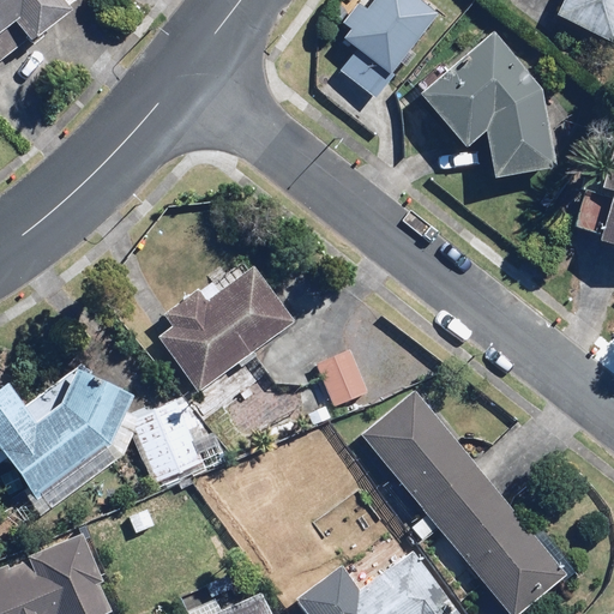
[(70,0),(0,0),(0,29),(13,18),(37,44),(78,8),(70,0)]
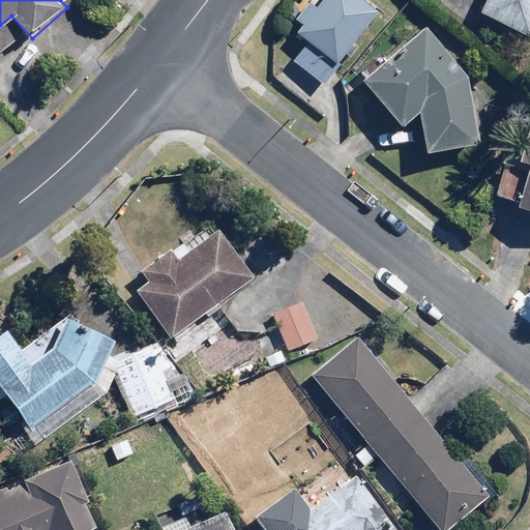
[(324,0),(316,11),(308,6),(300,19),(307,24),(300,34),(311,41),(296,62),(326,84),(378,10),(362,0),(324,0)]
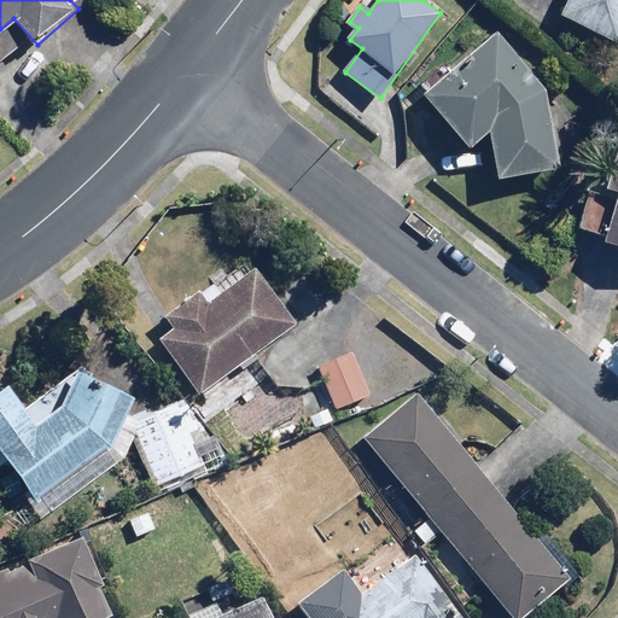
[(617,0),(567,0),(561,16),(617,41),(617,0)]
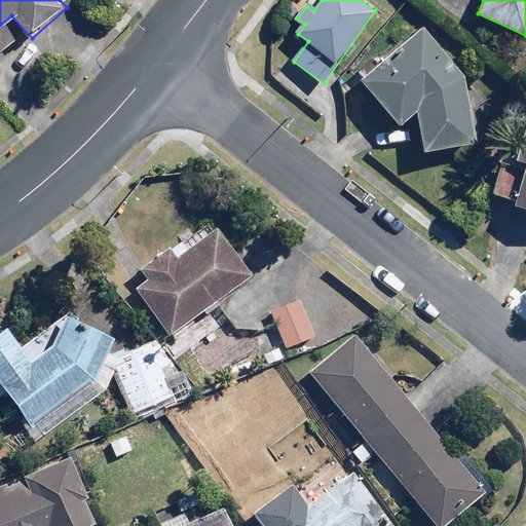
[(358,69),(366,78),(362,80),(401,125),(418,110),(422,151),(478,143),(466,77),(422,28),(385,61),(377,51),(358,69)]
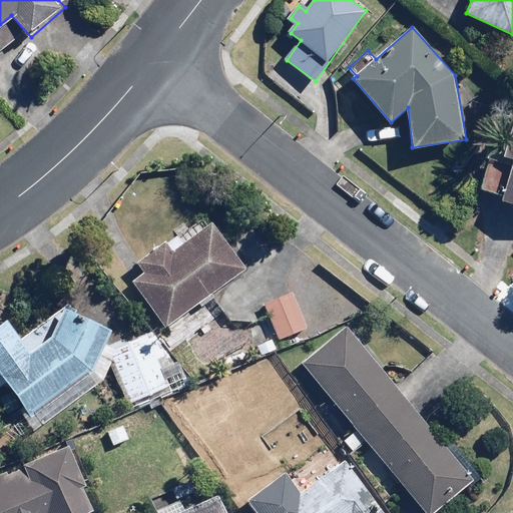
[(168,328),(197,305),(200,309),(215,297),(212,293),(244,269),(208,222),(174,249),(167,241),(126,275),(168,328)]
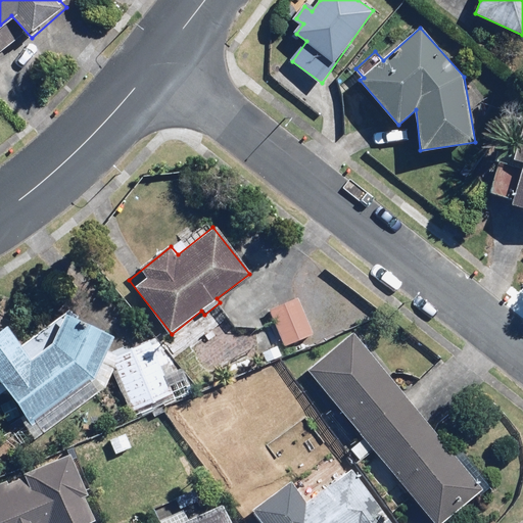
[(296,298),(271,311),(286,345),(312,333),(296,298)]
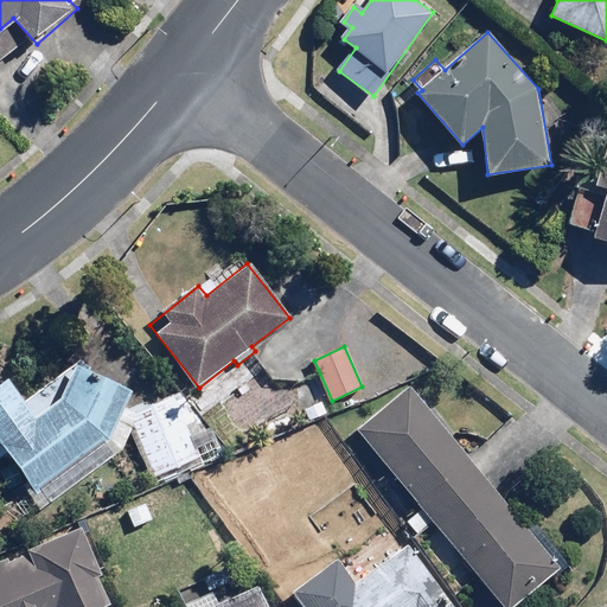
[(11,379),(0,387),(0,440),(38,493),(106,445),(132,390),(78,364),(64,394),(51,406),(39,390),(25,400),(11,379)]
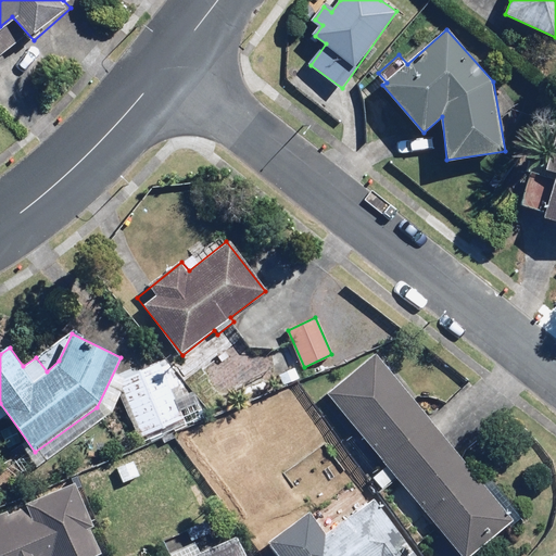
[(376,355),(328,395),(466,555),(470,555),(516,518),(376,355)]
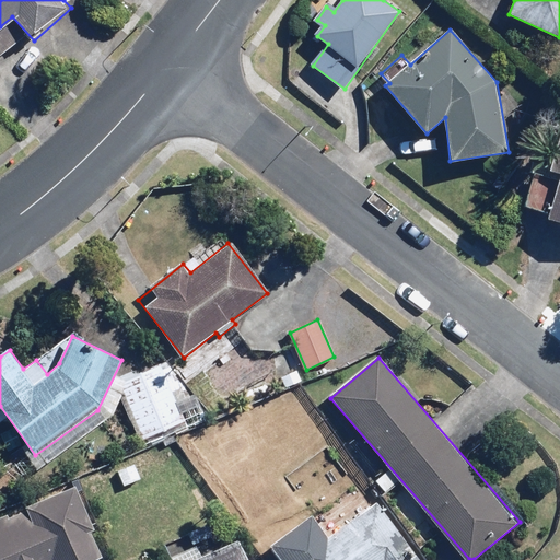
[(161,369),(120,383),(141,440),(182,424),(161,369)]
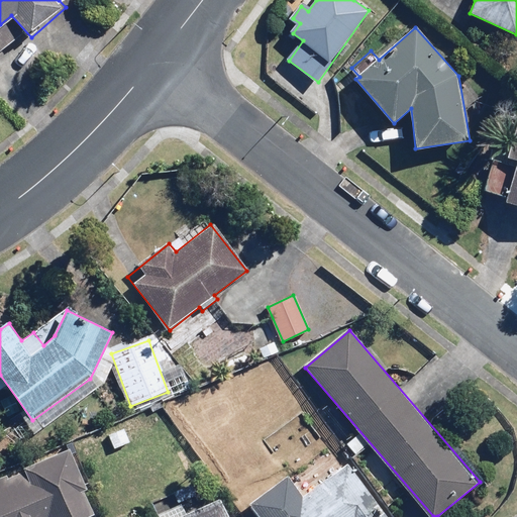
[(0,516),(91,516),(95,516),(84,491),(89,489),(72,448),(0,478),(0,516)]
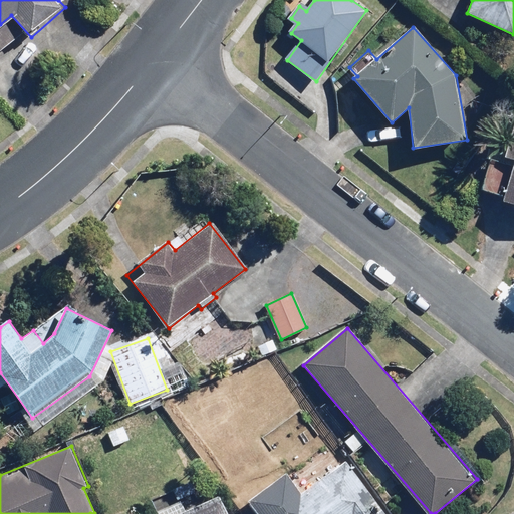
[(345,459),(340,463),(326,446),(288,477),(283,471),(245,501),(255,513),(381,513),(376,507),(380,504),(345,459)]
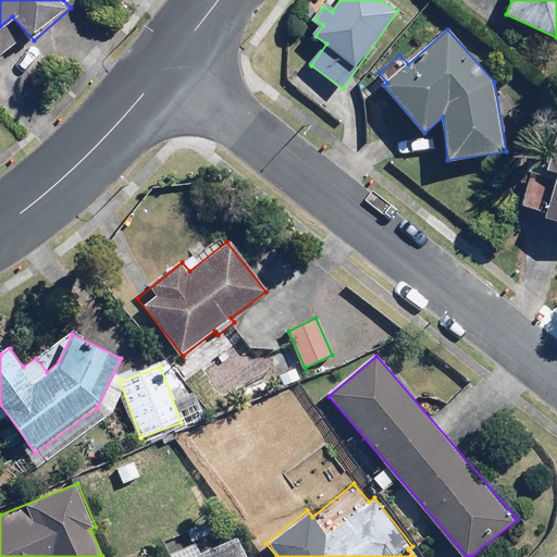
[(251,556),(244,535),(206,549),(202,542),(175,552),(177,556),(251,556)]
